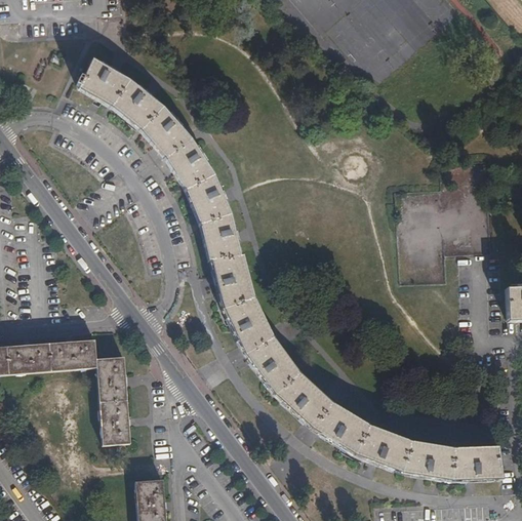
[(132,80),(93,56),(81,86),(119,108),(147,131),(167,154),(187,184),(202,218),(226,306),(247,353),(277,393),(314,427),(357,453),(403,471),(455,479),(504,478),(499,446),(455,447),(413,441),(369,425),(332,402),(299,372),(274,336),(254,295),(231,210),(223,191),(214,170),(193,137),(167,108),(132,80)]
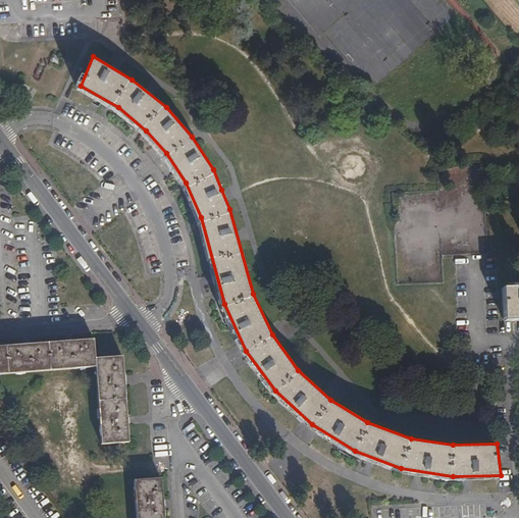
[(518,283),(505,286),(507,315),(518,314),(518,283)]
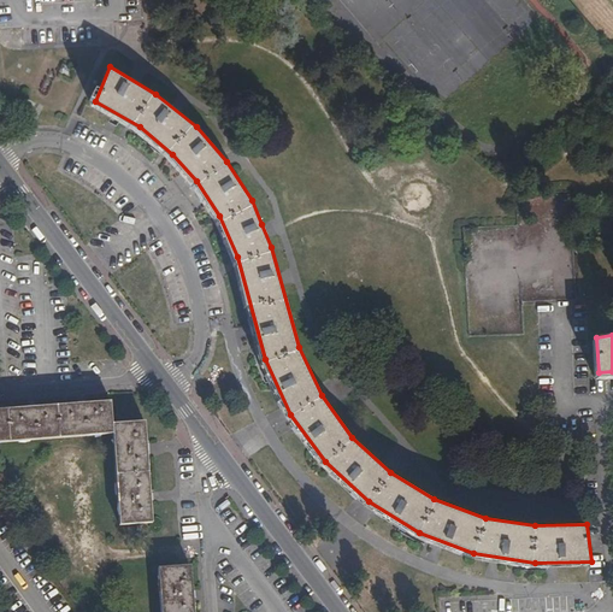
[(0,437),(117,429),(116,419),(115,396),(0,405),(0,437)]
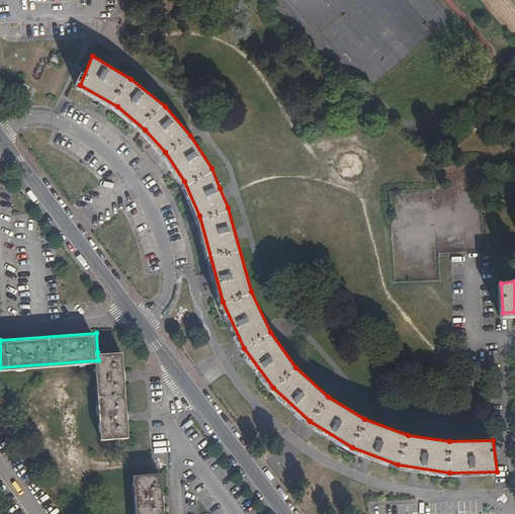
[(97,352),(98,360),(103,437),(131,435),(124,350),(97,352)]
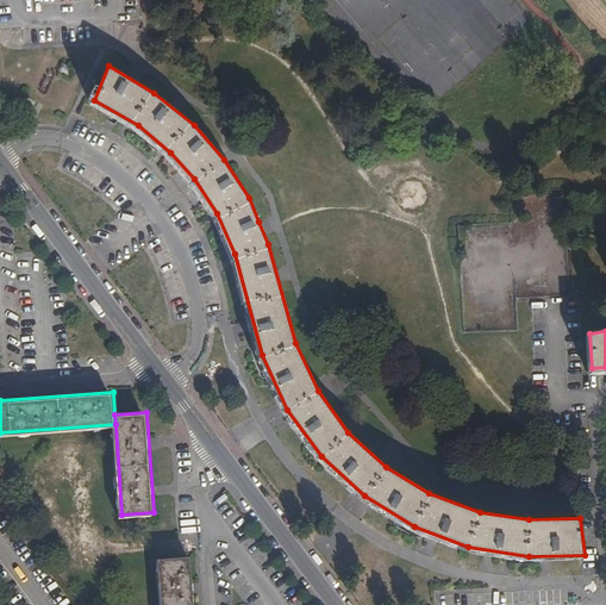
[(195,604),(192,555),(160,557),(162,604),(195,604)]
